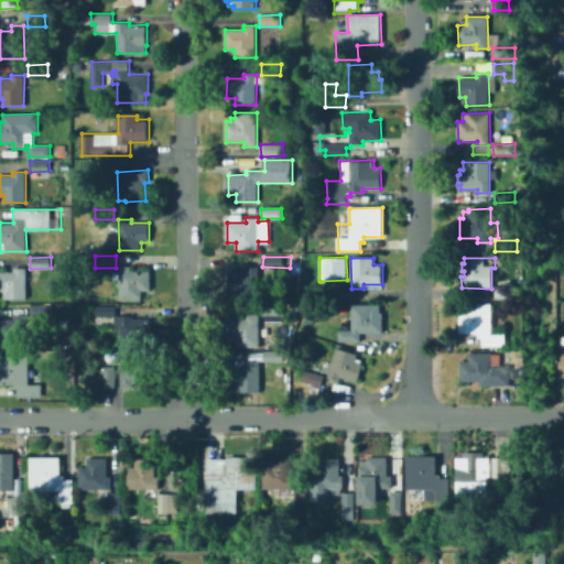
[(132,267),(132,271),(150,271),(150,291),(142,291),(142,300),(119,300),(119,267),(132,267)]
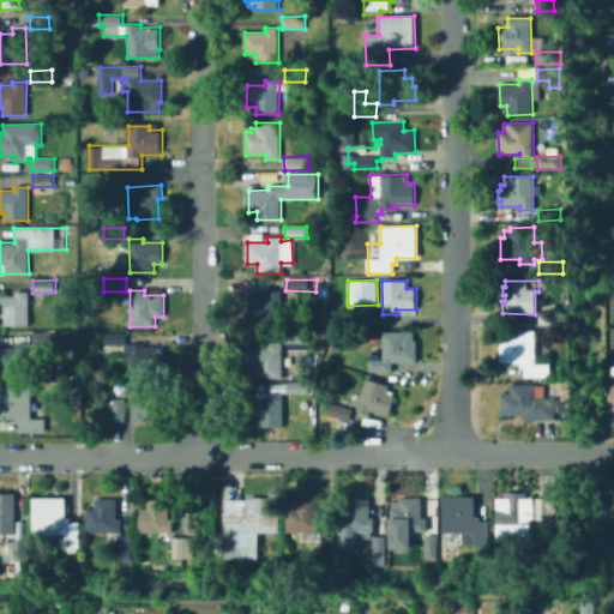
[(281,292),(281,319),(277,319),(278,325),(258,324),(258,317),(248,317),(250,295),(268,295),(268,290),(281,292)]
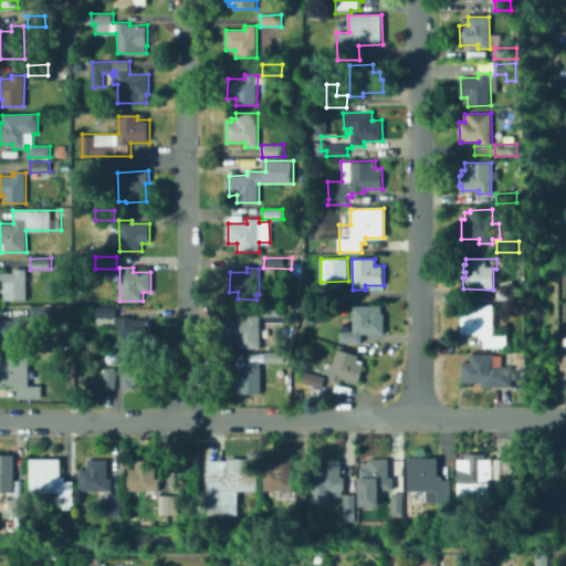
[(27,269),(27,300),(4,300),(4,293),(0,293),(0,272),(14,272),(13,269),(27,269)]
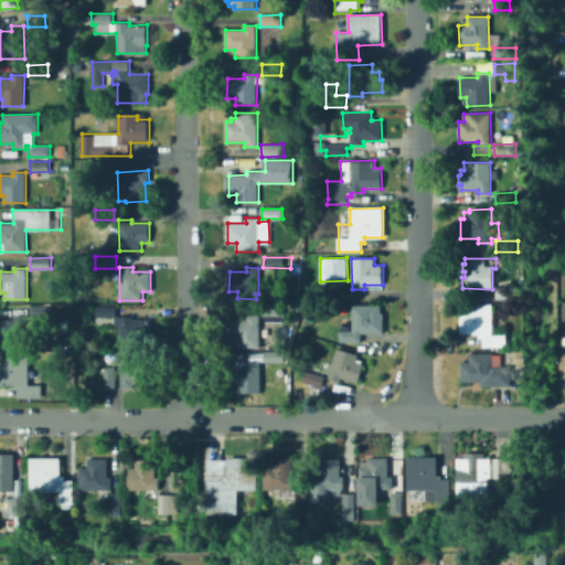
[(507,347),(494,348),(494,344),(480,344),(479,332),(462,331),(460,302),(493,302),(494,332),(505,332),(507,347)]
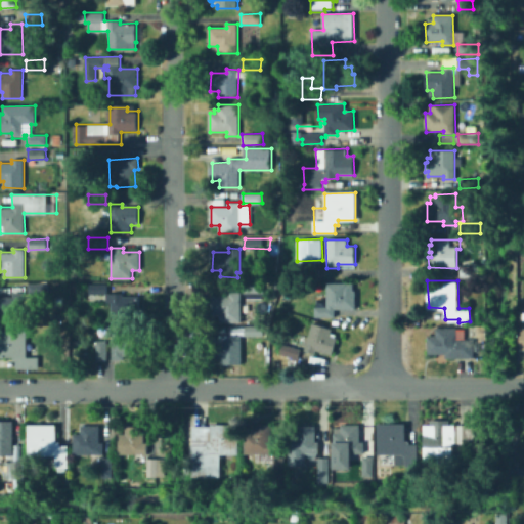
[(263,282),(263,293),(262,298),(246,299),(246,293),(244,293),(244,282),(263,282)]
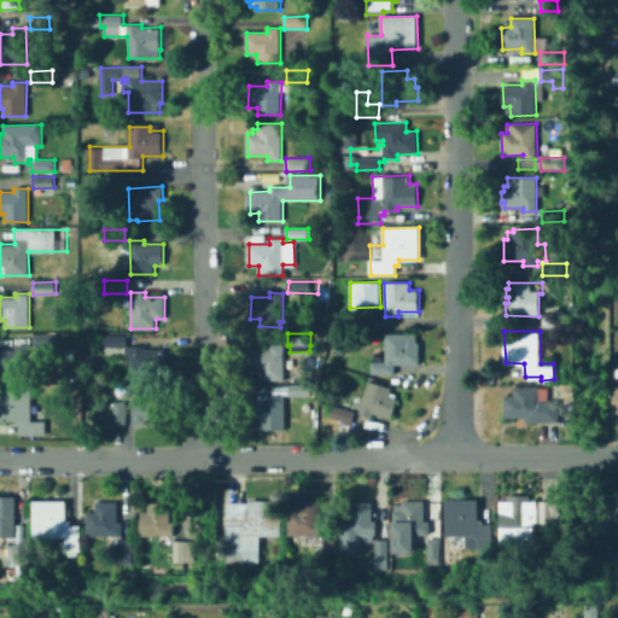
[(417,333),(417,342),(419,342),(419,365),(395,365),(395,374),(372,374),(372,362),(385,362),(385,333),(417,333)]
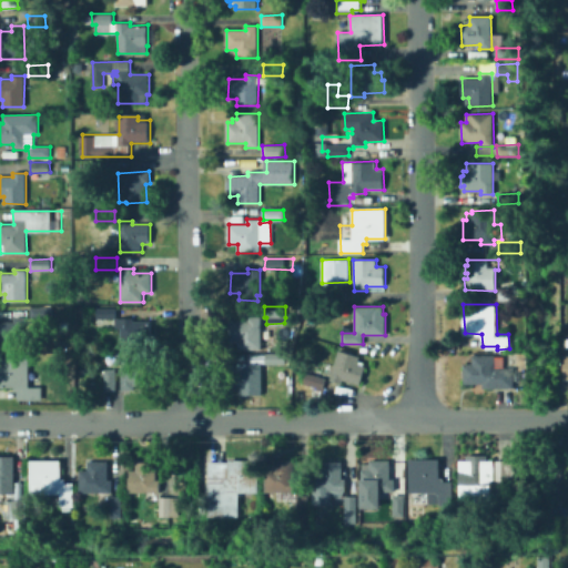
[(33,320),(33,334),(28,334),(28,350),(4,350),(6,346),(0,346),(0,322),(13,322),(13,316),(27,316),(27,320),(30,320),(30,307),(51,307),(51,318),(33,320)]
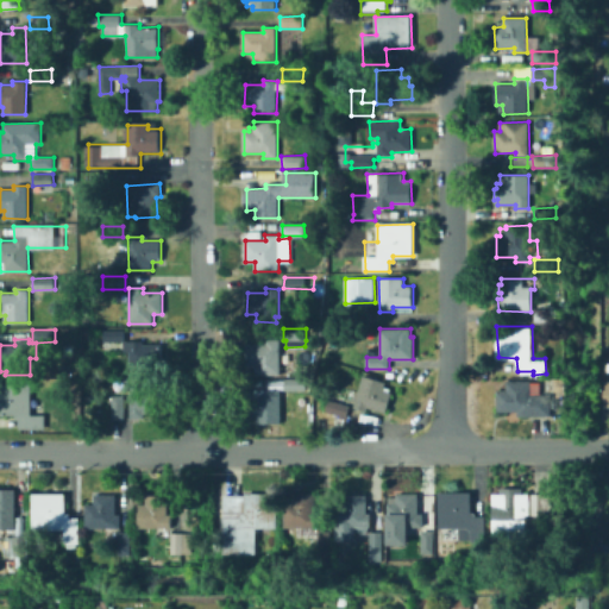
[(125,330),(125,340),(144,340),(143,344),(163,344),(163,365),(159,365),(159,370),(155,370),(154,374),(130,375),(130,351),(124,351),(124,341),(104,341),(104,330),(125,330)]
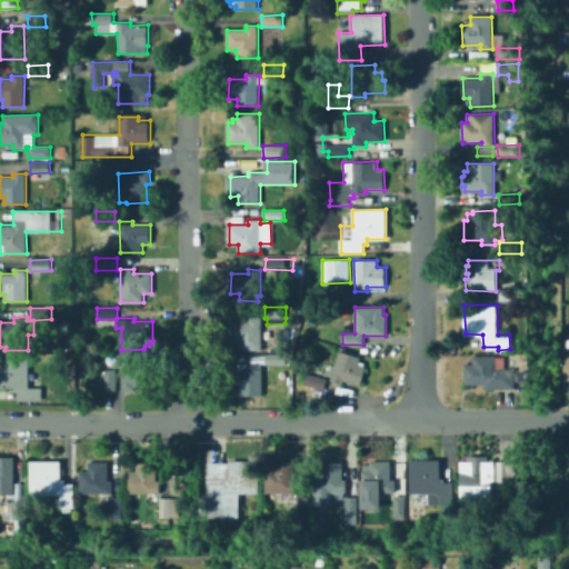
[(262,317),(262,350),(239,350),(239,341),(230,341),(230,321),(249,321),(249,317),(262,317)]
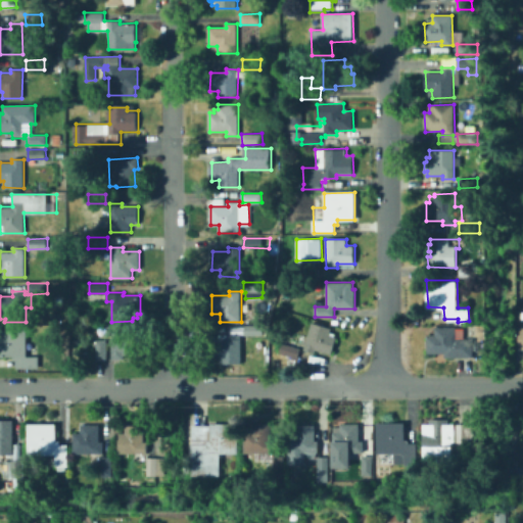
[(336,336),(331,354),(316,349),(315,352),(304,349),(312,323),(331,328),(330,332),(335,333),(334,336),(336,336)]
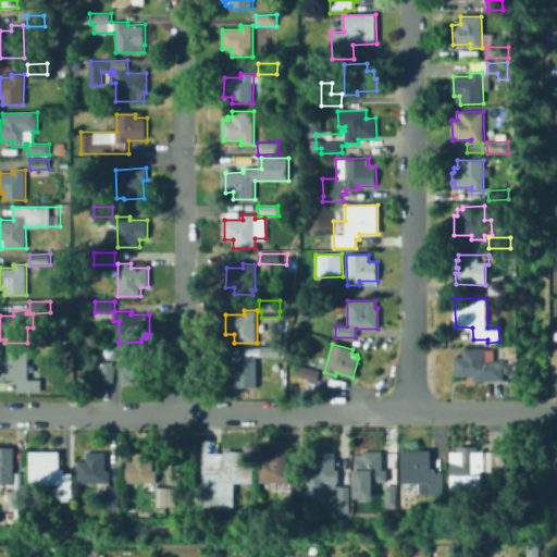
[(281,357),(261,357),(260,346),(280,346),(281,357)]
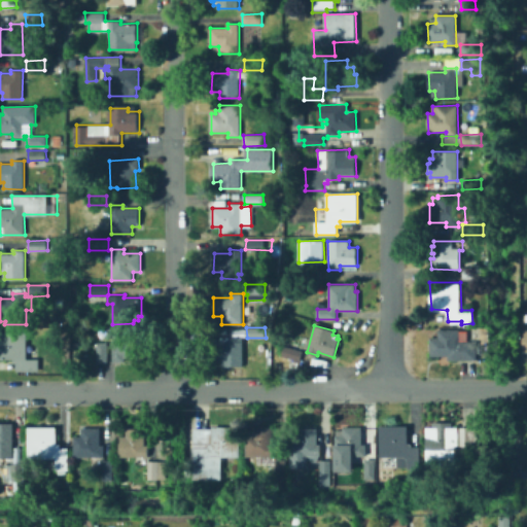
[(477,360),(449,360),(449,356),(429,356),(429,338),(440,338),(440,329),(459,329),(459,342),(476,342),(477,360)]
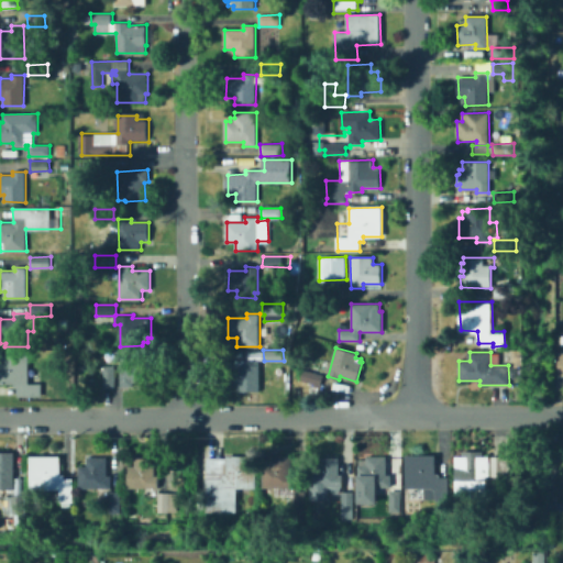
[(0,353),(29,353),(29,383),(42,383),(42,396),(19,396),(18,388),(14,388),(14,384),(0,384),(0,353)]
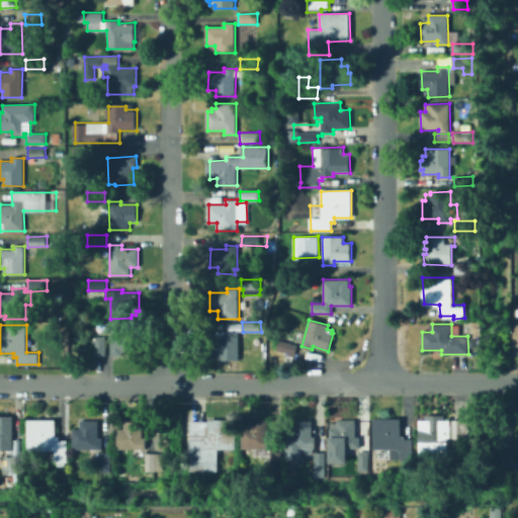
[(132,325),(131,333),(139,333),(140,351),(122,352),(122,356),(111,356),(110,326),(132,325)]
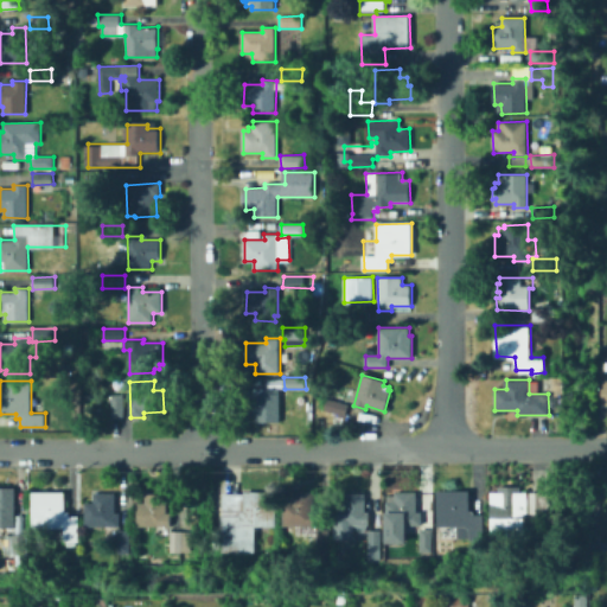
[(280,422),(256,422),(256,414),(244,414),(244,393),(266,393),(266,389),(280,389),(280,422)]
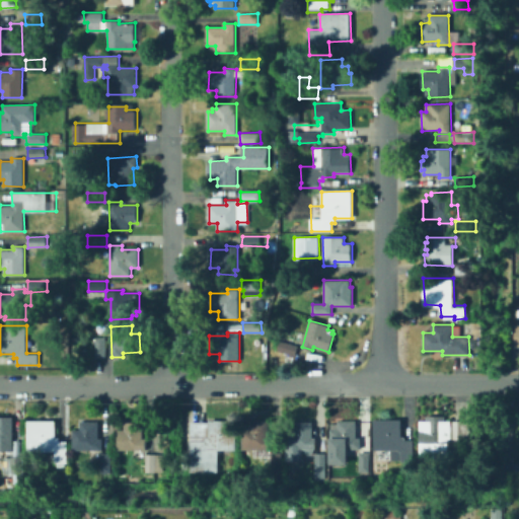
[(105,357),(95,357),(95,337),(105,337),(105,357)]
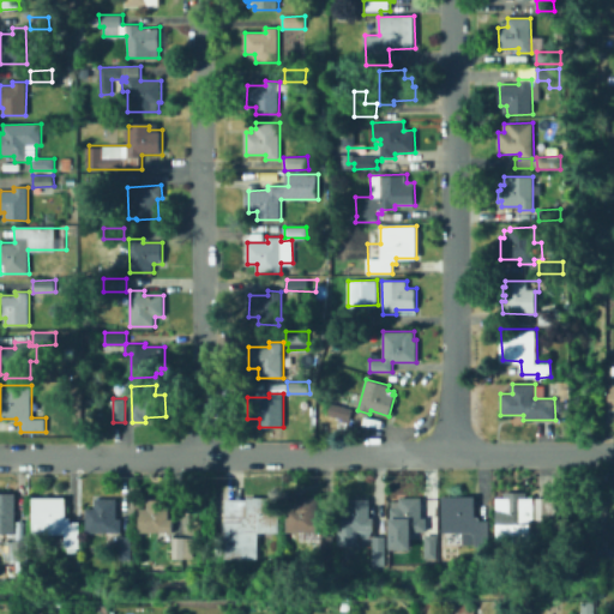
[(351,409),(348,420),(329,414),(331,403),(351,409)]
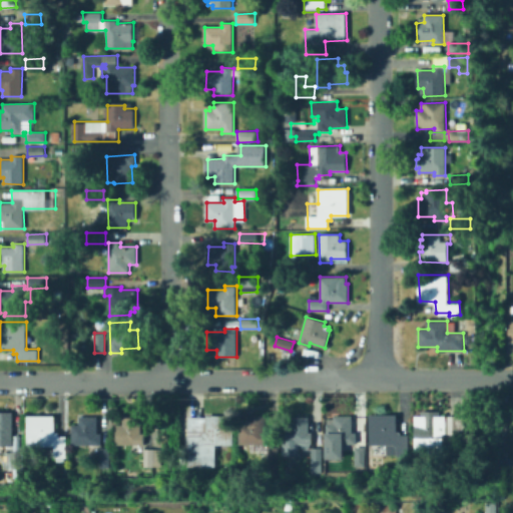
[(0,411),(13,412),(13,446),(0,446),(0,411)]
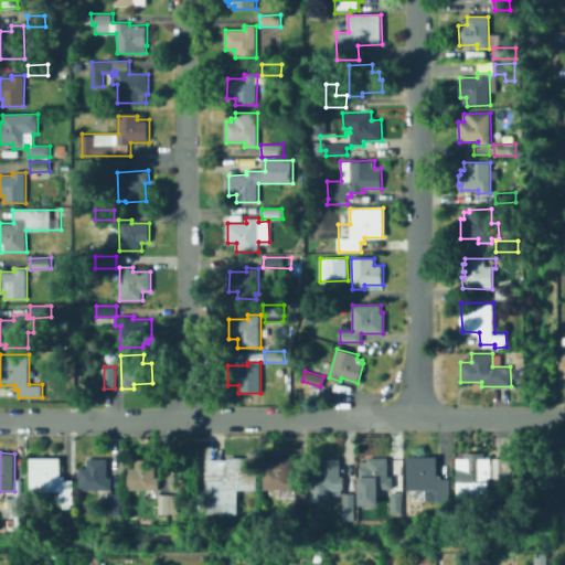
[(486,454),(486,460),(511,460),(511,503),(458,503),(458,460),(465,460),(465,452),(486,454)]
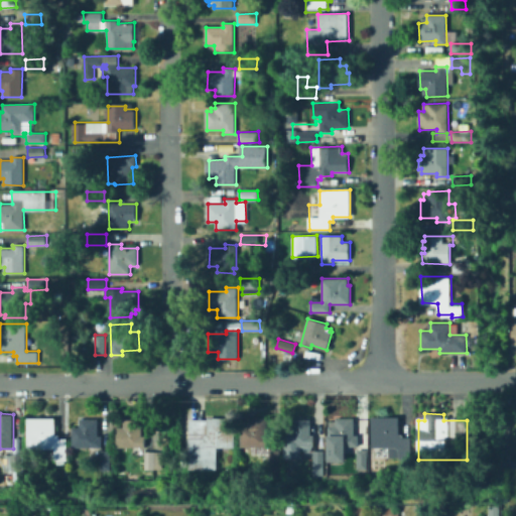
[(355,418),(355,434),(359,434),(359,446),(358,449),(368,449),(368,470),(357,469),(357,455),(347,454),(346,462),(329,462),(329,421),(337,421),(336,417),(355,418)]
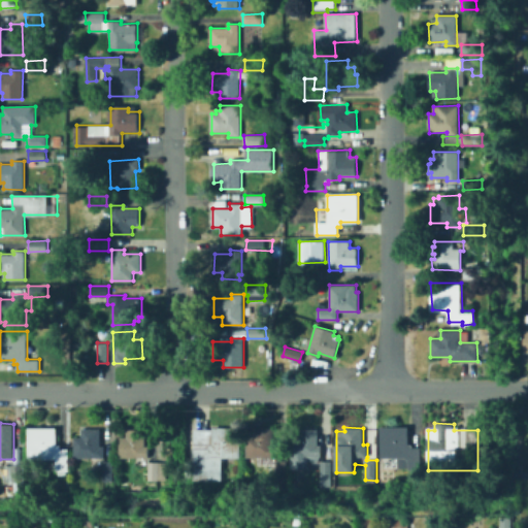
[(414,443),(414,448),(420,448),(420,469),(401,469),(401,458),(380,458),(381,427),(409,427),(409,443),(414,443)]
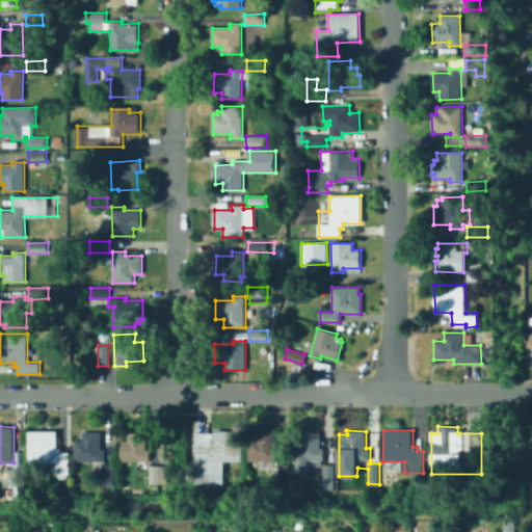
[(57,431),(57,448),(61,448),(61,452),(70,452),(70,475),(57,475),(57,462),(28,462),(28,431),(57,431)]
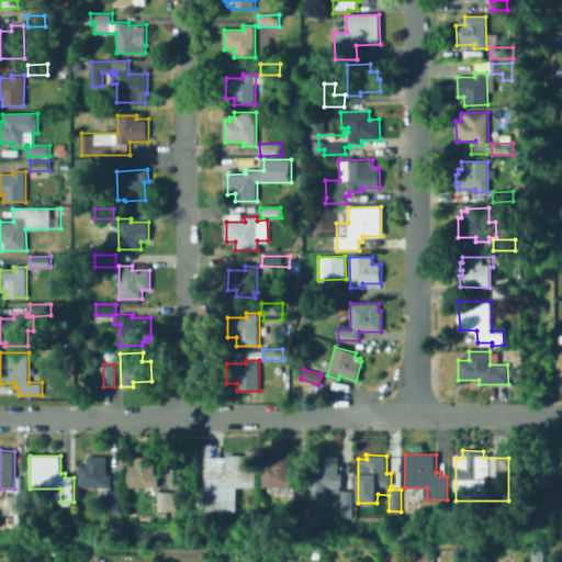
[(107,456),(108,474),(112,474),(112,487),(79,487),(78,465),(87,464),(87,457),(107,456)]
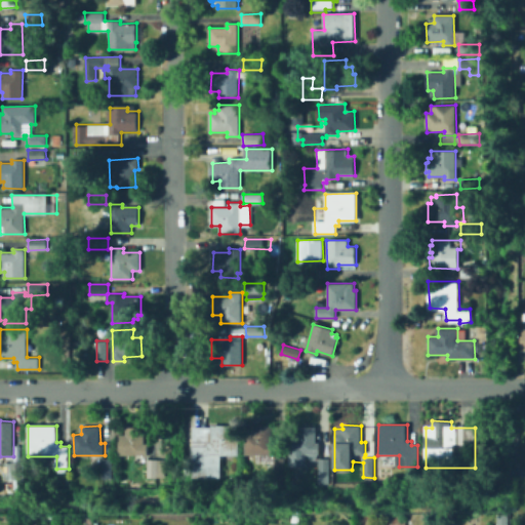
[(223,477),(193,477),(193,445),(194,445),(194,426),(240,426),(241,455),(223,455),(223,477)]
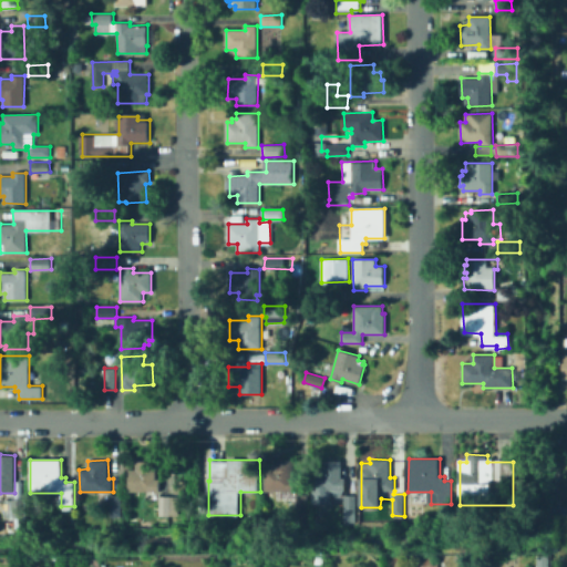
[(294,460),(292,478),(298,478),(298,491),(297,491),(296,495),(308,495),(308,524),(295,524),(295,501),(277,501),(277,491),(265,491),(265,468),(272,468),(272,460),(294,460)]
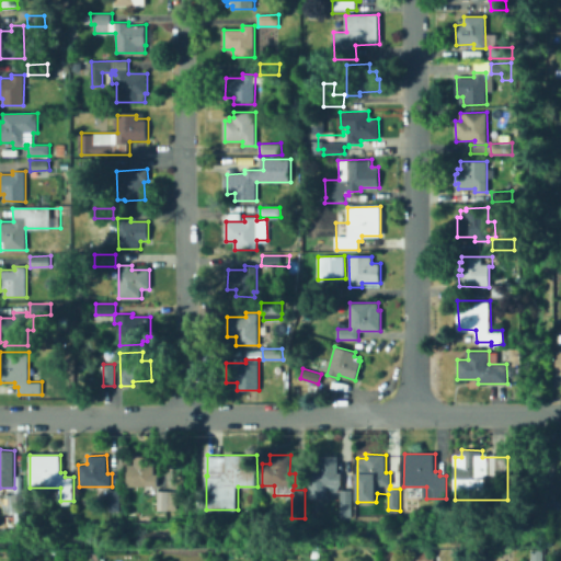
[(158,485),(127,485),(128,464),(135,464),(135,456),(155,456),(155,473),(158,473),(158,485)]
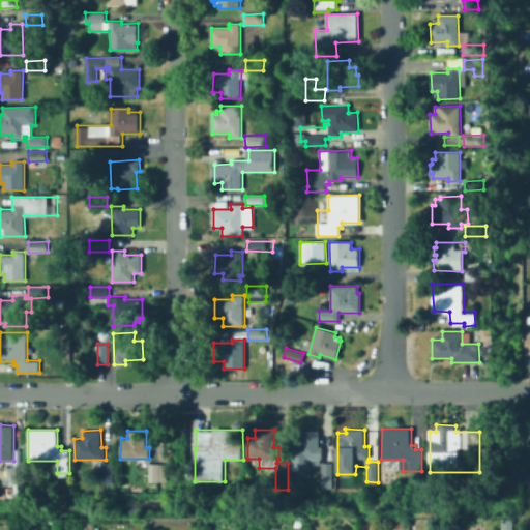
[(319,431),(319,446),(323,446),(323,459),(322,463),(332,463),(332,481),(322,481),(321,467),(312,467),(313,459),(293,459),(293,438),(300,438),(300,431),(319,431)]
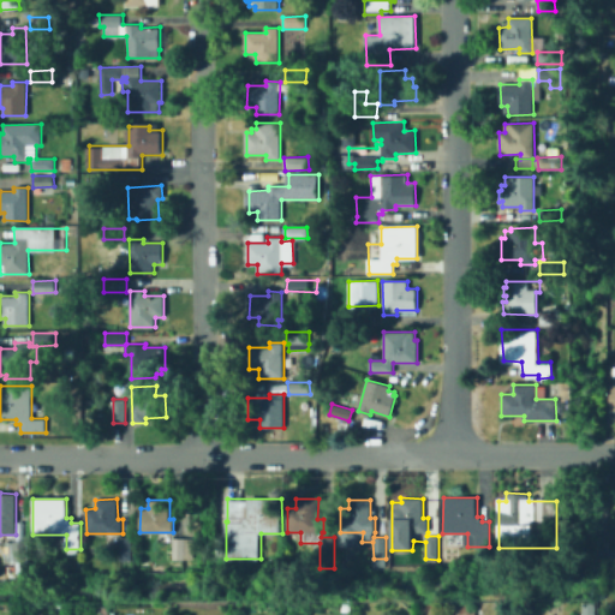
[(132,560),(120,560),(120,537),(132,537),(132,560)]
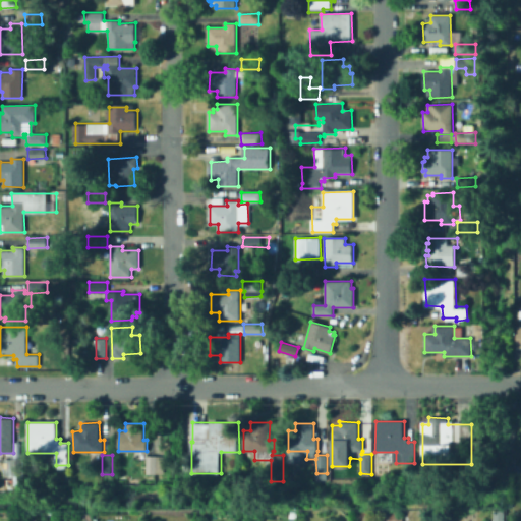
[(165,473),(147,474),(147,456),(165,456),(165,473)]
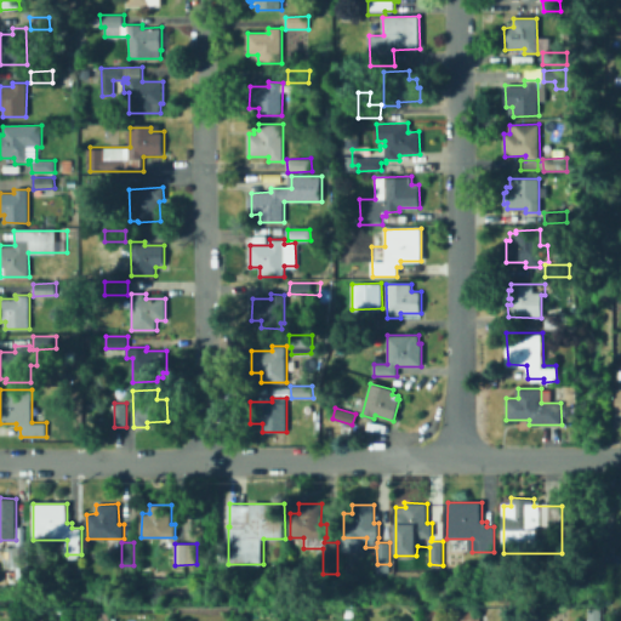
[(27,567),(4,568),(4,552),(13,552),(13,545),(27,545),(27,567)]
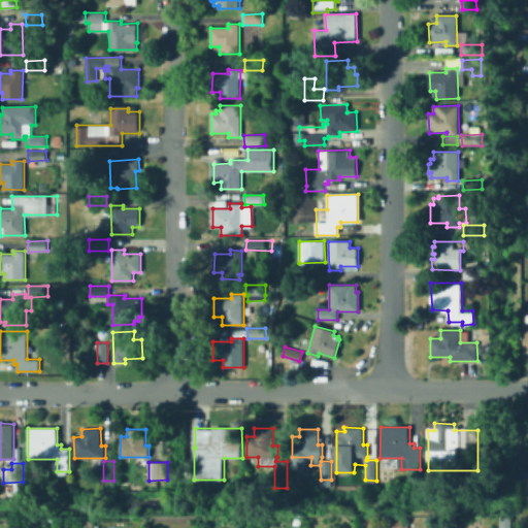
[(510,527),(500,527),(500,517),(510,517),(510,527)]
